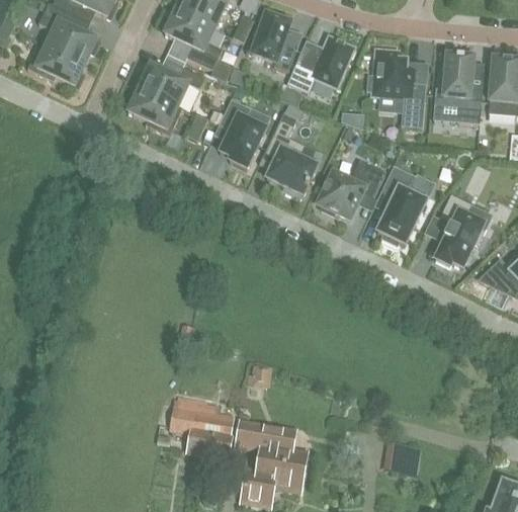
[(0,0),(0,26),(14,0),(0,0)]
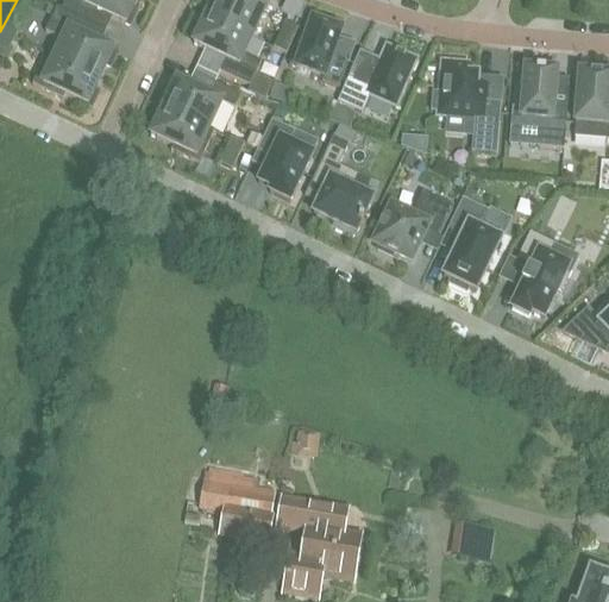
[(132,5),(135,0),(63,0),(61,5),(56,4),(87,18),(93,5),(130,22),(137,6),(132,5)]
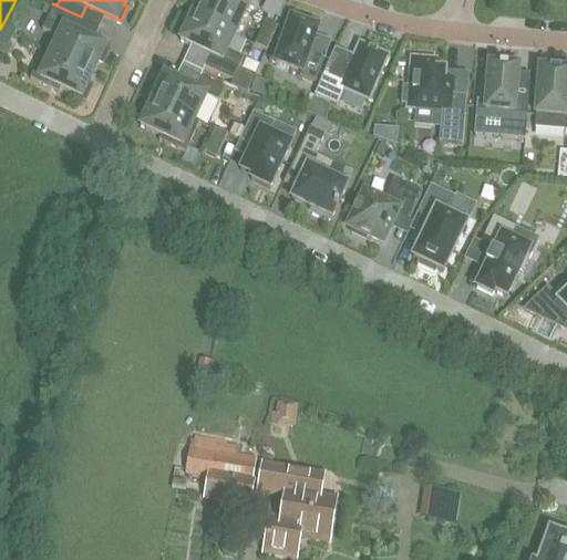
[(192,11),(234,31),(248,1),(246,0),(197,0),(192,11)]
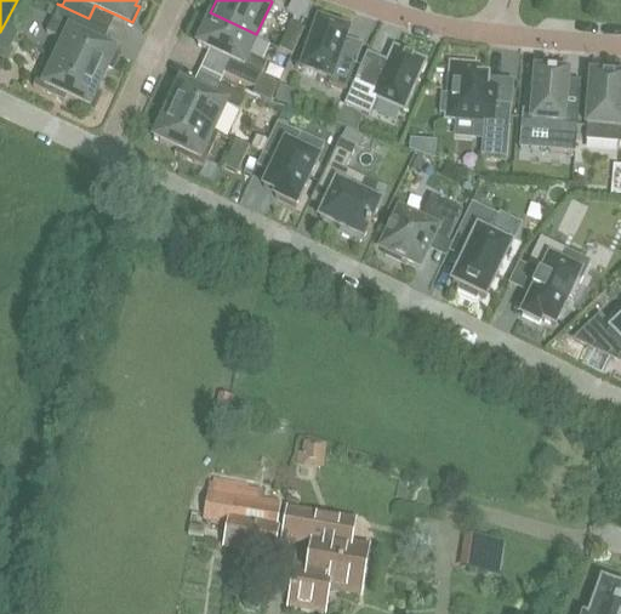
[(83,32),(89,18),(57,4),(46,28),(63,37),(56,52),(49,49),(47,50),(102,75),(108,63),(112,64),(120,49),(83,32)]
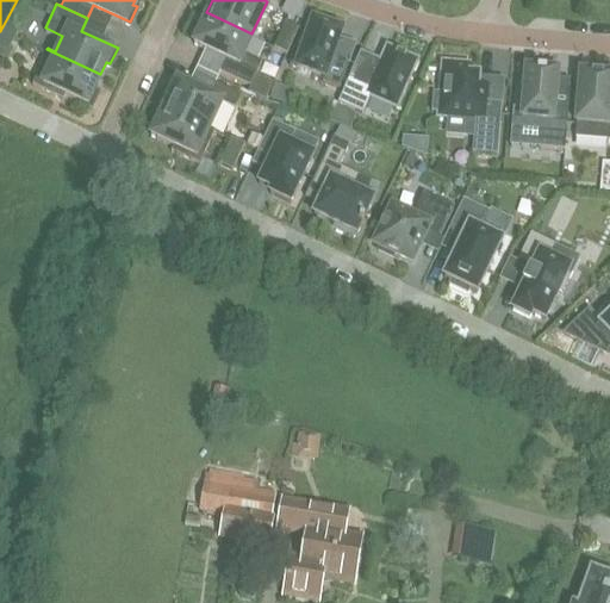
[(244,50),(251,33),(206,12),(193,41),(226,55),(221,68),(250,82),(261,58),(244,50)]
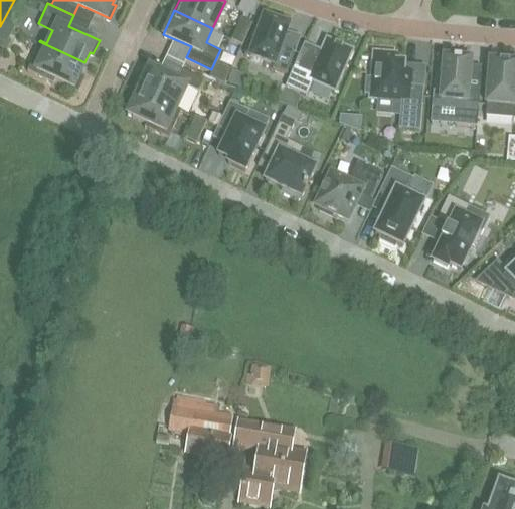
[(281,45),(287,28),(290,19),(275,13),(274,17),(264,14),(259,29),(252,27),(244,52),(273,62),(272,65),(287,70),(294,50),(281,45)]
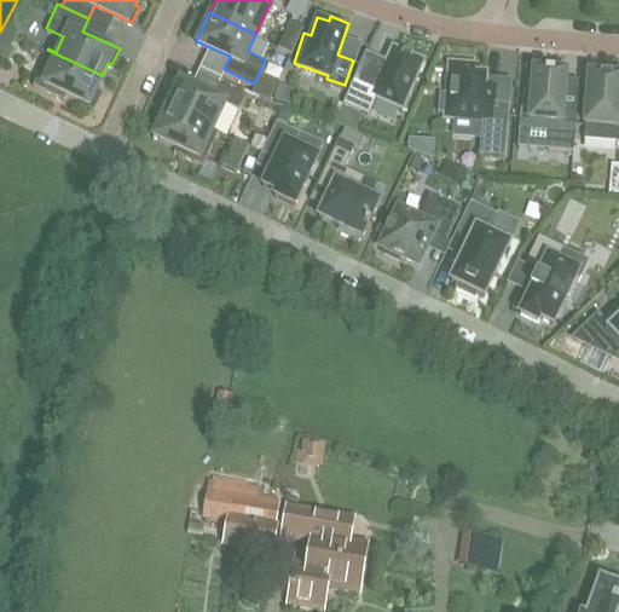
[(304,24),(290,18),(278,45),(290,51),(304,24)]
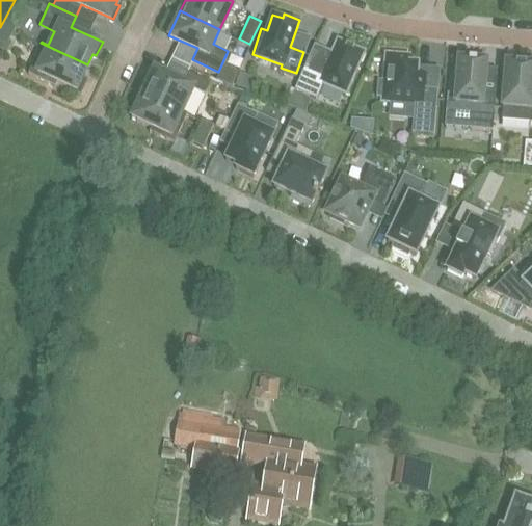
[(4,20),(0,27),(0,46),(3,48),(15,26),(4,20)]
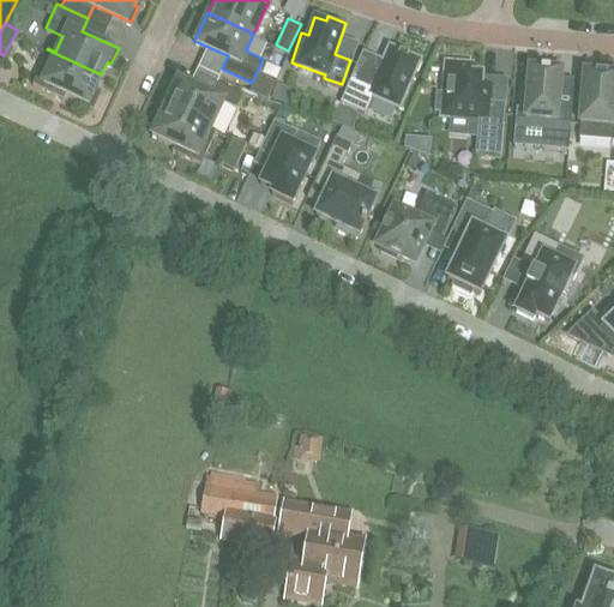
[(401,104),(411,80),(409,79),(419,56),(407,52),(409,48),(395,42),(392,46),(391,44),(390,44),(384,58),(381,62),(375,60),(377,54),(362,48),(339,100),(366,110),(373,92),(401,104)]
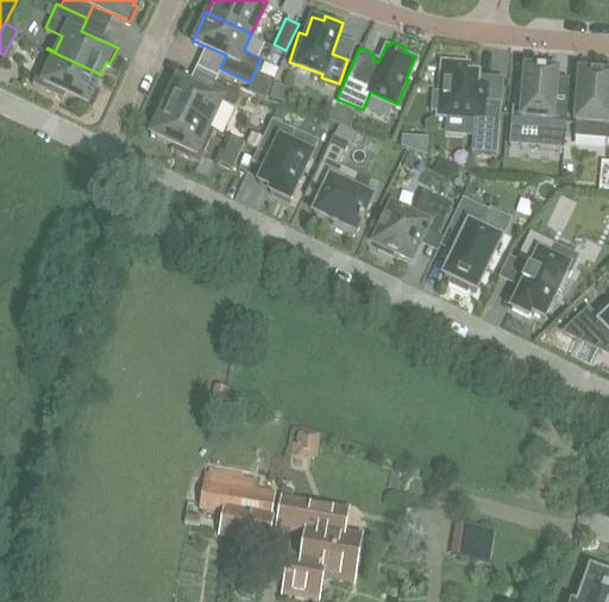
[(94,86),(100,74),(46,49),(32,81),(63,95),(64,91),(92,104),(99,88),(94,86)]
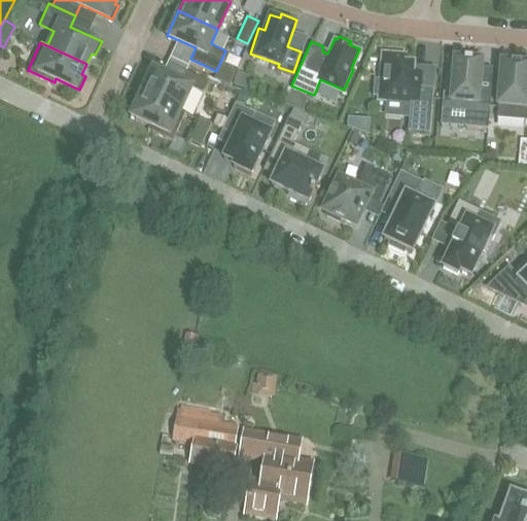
[(429,130),(433,85),(421,84),(422,72),(413,71),(413,62),(403,62),(405,53),(382,50),(380,77),(375,76),(373,93),(379,93),(379,97),(387,98),(386,112),(409,113),(408,129),(429,130)]
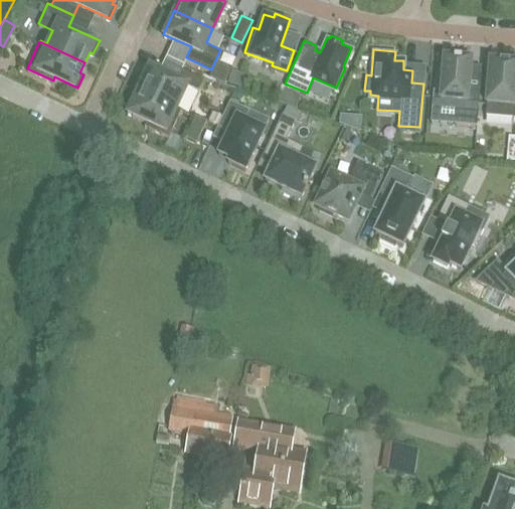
[(456,106),(455,122),(477,124),(480,89),(468,88),(470,57),(468,56),(468,53),(454,52),(453,55),(444,54),(440,104),(456,106)]
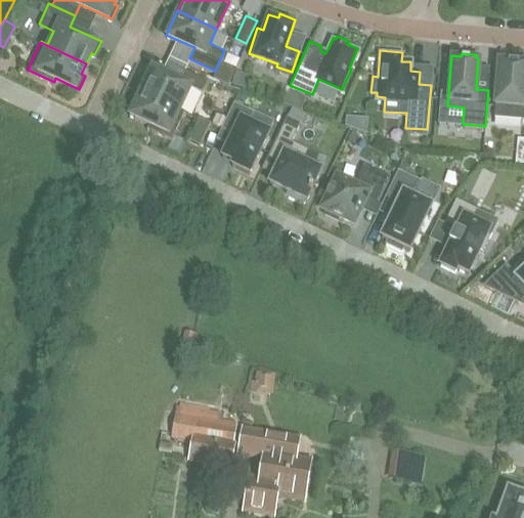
[(498,59),(493,115),(523,117),(523,57),(511,56),(511,60),(498,59)]
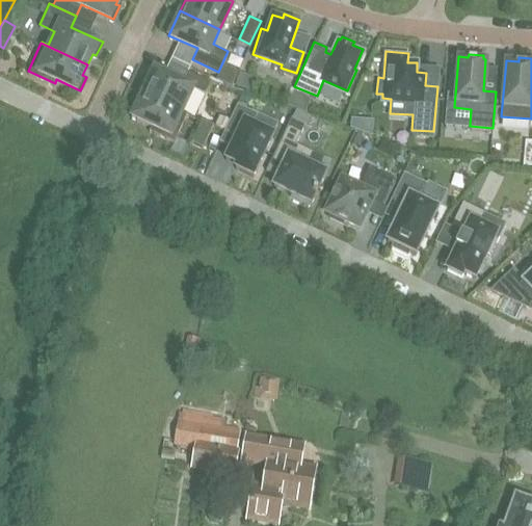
[(154,67),(142,91),(182,109),(183,109),(193,86),(205,91),(210,80),(187,70),(182,80),(154,67)]
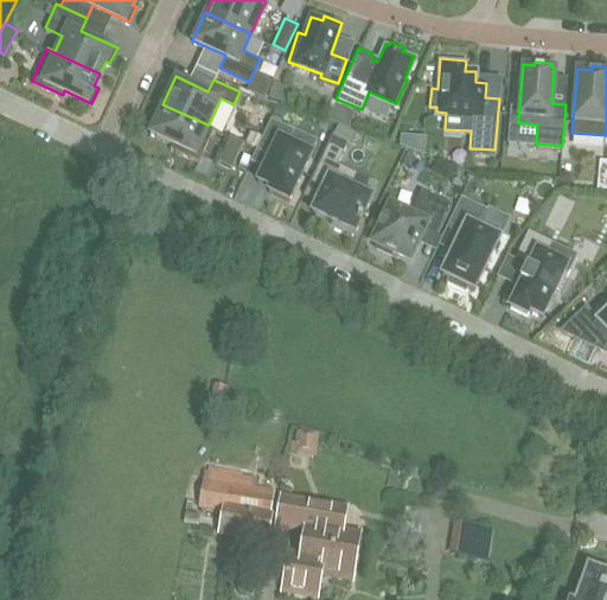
[(288,85),(273,80),(268,95),(283,100),(288,85)]
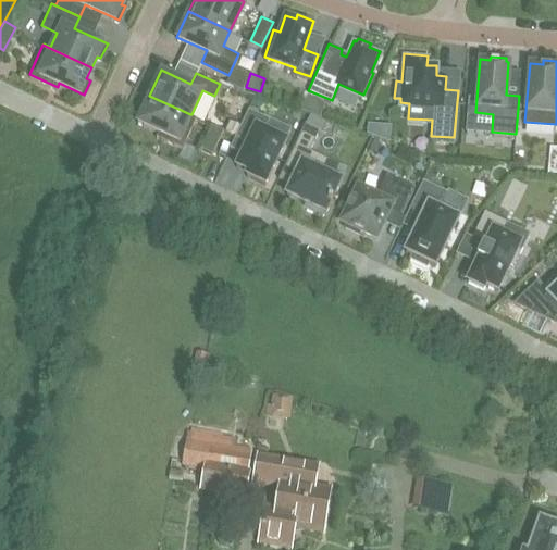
[(301,107),(307,92),(308,91),(298,87),(292,102),(301,107)]
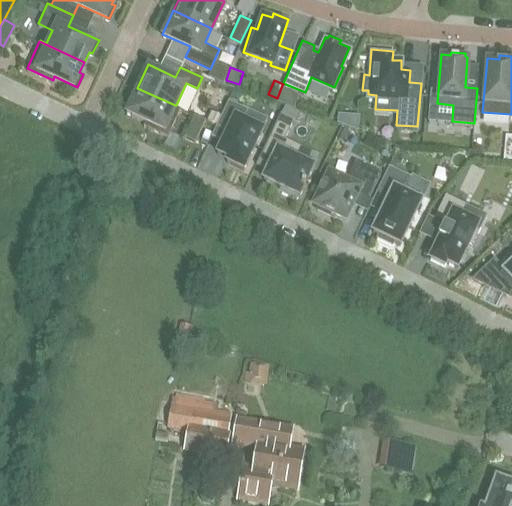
[(180,107),(176,105),(175,105),(137,88),(126,111),(145,119),(143,123),(167,135),(180,107)]
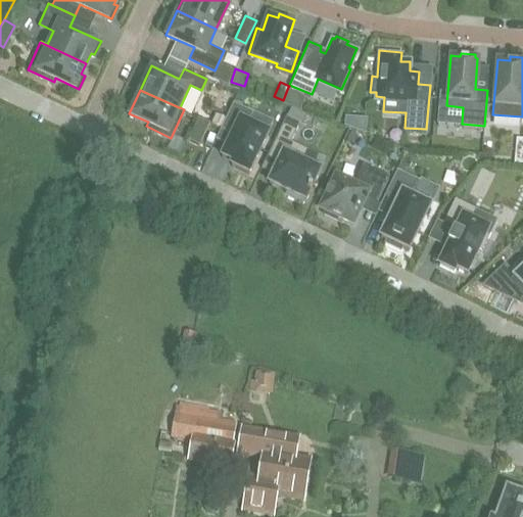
[(231,162),(248,171),(268,130),(248,121),(253,109),(233,100),(221,126),(232,132),(222,153),(233,159),(231,162)]
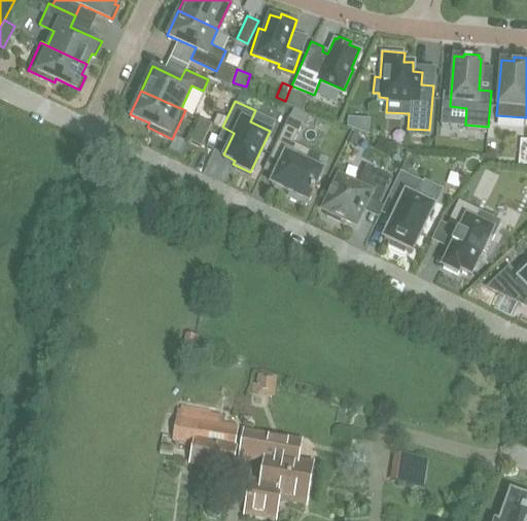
[(303,161),(309,148),(292,140),(302,120),(288,114),(269,157),(281,162),(271,182),(275,183),(275,184),(276,185),(276,184),(283,187),(283,188),(284,189),(284,188),(291,192),(289,195),(305,203),(307,199),(308,199),(311,192),(313,193),(314,189),(313,188),(322,170),(303,161)]
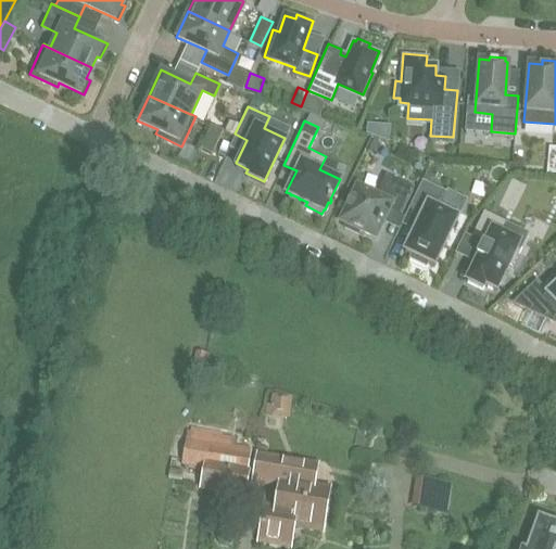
[(211,123),(200,145),(212,151),(223,128),(211,123)]
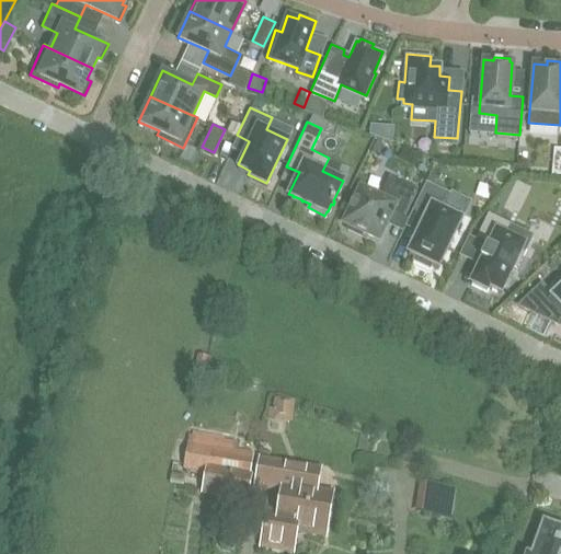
[(385,142),(377,138),(371,148),(379,152),(385,142)]
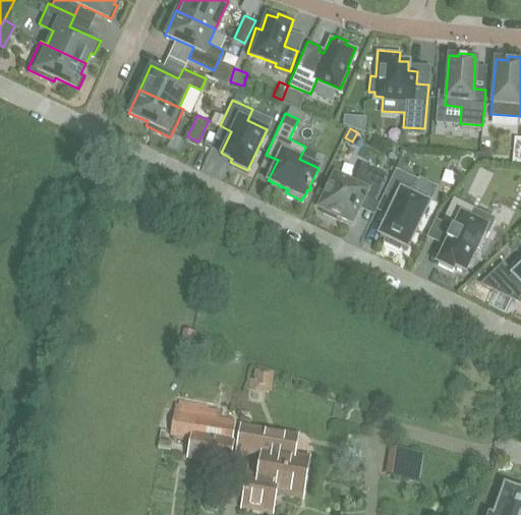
[(375,199),(388,174),(361,162),(353,180),(335,171),(319,204),(324,207),(323,210),(335,217),(337,213),(352,220),(364,194),(375,199)]
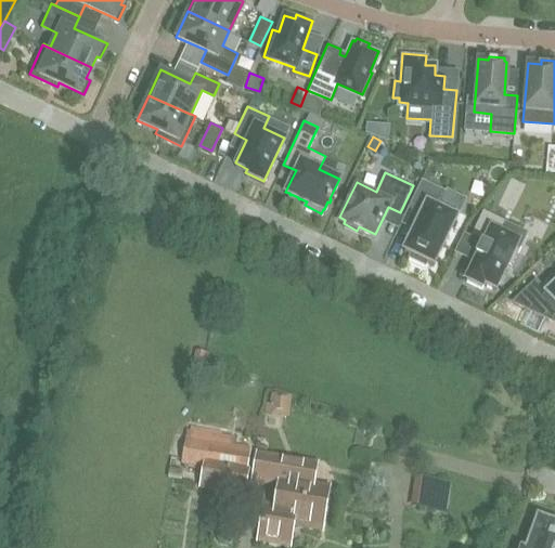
[(424,207),(404,248),(410,251),(408,255),(426,263),(427,259),(434,262),(455,216),(437,206),(444,188),(422,177),(410,200),(424,207)]
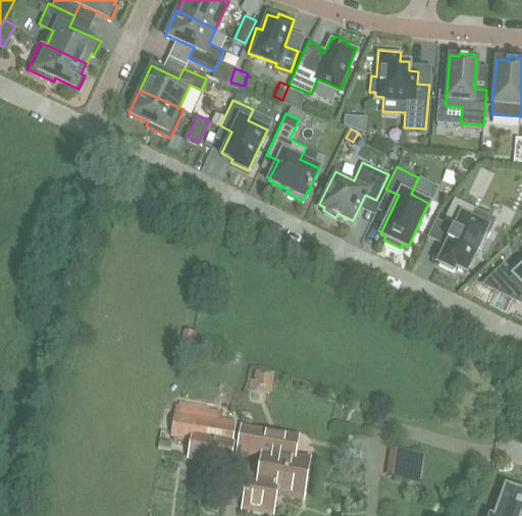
[(476,207),(454,197),(445,216),(442,220),(455,226),(454,228),(453,228),(447,240),(449,241),(438,261),(452,268),(453,268),(455,265),(466,270),(477,247),(480,248),(487,234),(484,231),(487,226),(470,218),(476,207)]
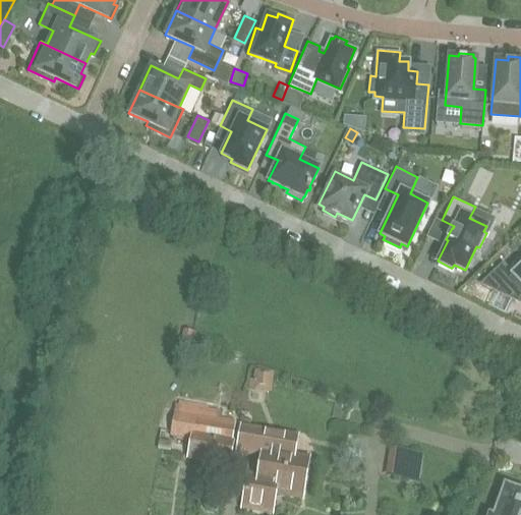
[(520,266),(513,274),(503,263),(482,282),(515,298),(520,292),(520,266)]
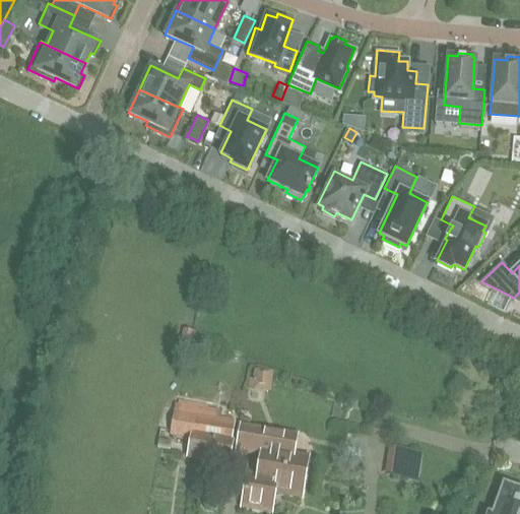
[(207,355),(209,343),(197,340),(195,351),(207,355)]
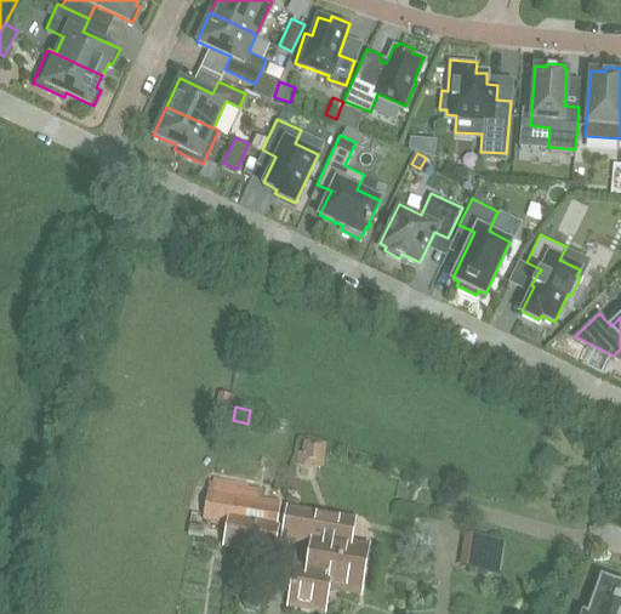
[(323,441),(306,438),(303,456),(320,459),(323,441)]
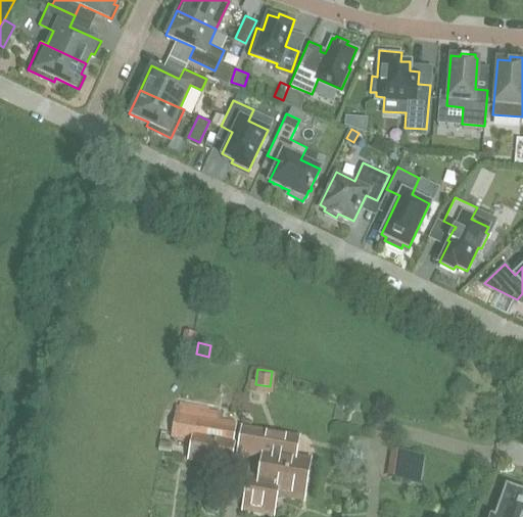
[(174,428),(193,432),(234,439),(237,420),(177,409),(174,428)]
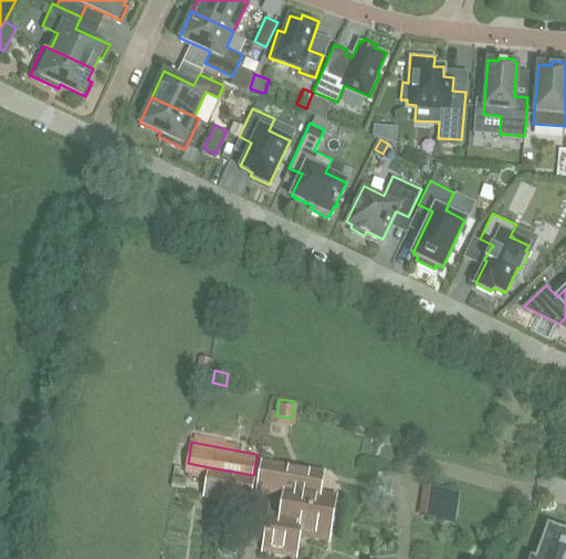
[(335,493),(320,489),(323,470),(263,460),(260,482),(278,484),(276,492),(285,493),(280,521),(269,519),(264,549),(295,555),(299,534),(327,538),(335,493)]
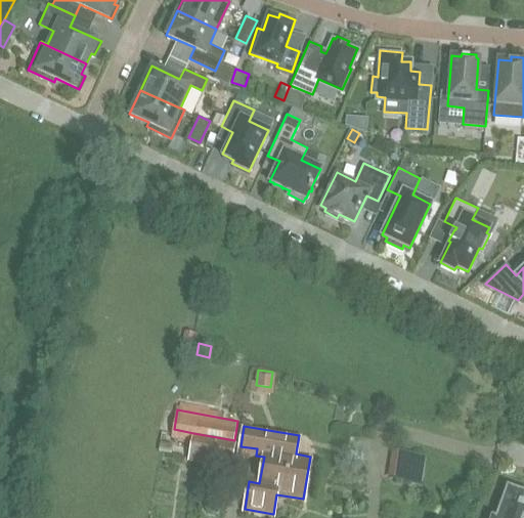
[(230,464),(234,440),(193,433),(189,457),(230,464)]
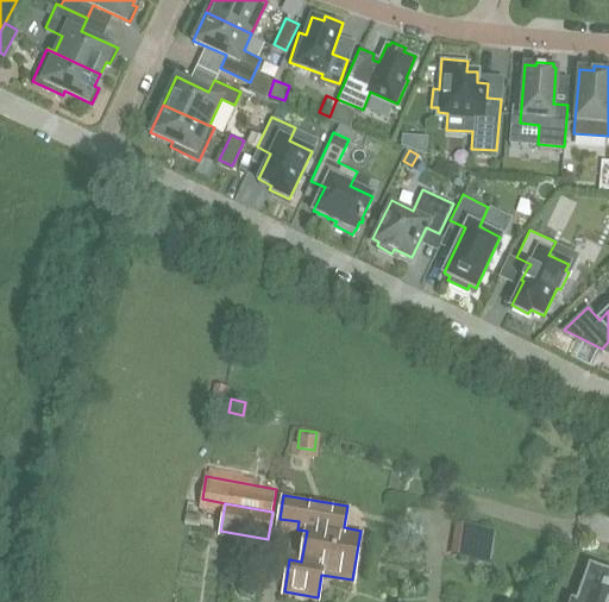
[(200,513),(186,510),(184,521),(199,524),(200,513)]
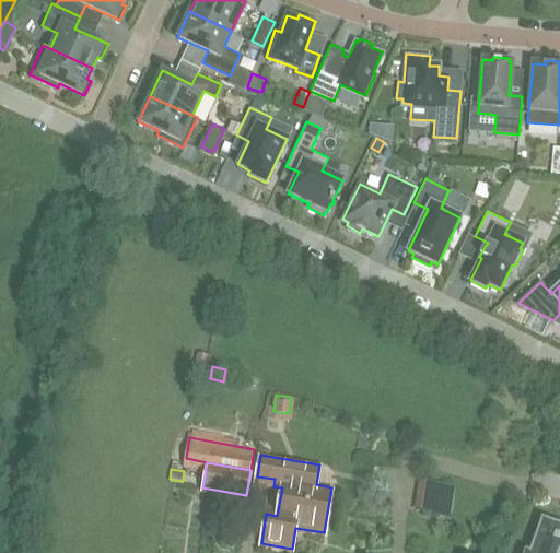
[(559,552),(559,522),(547,518),(546,522),(544,522),(532,552),(559,552)]
